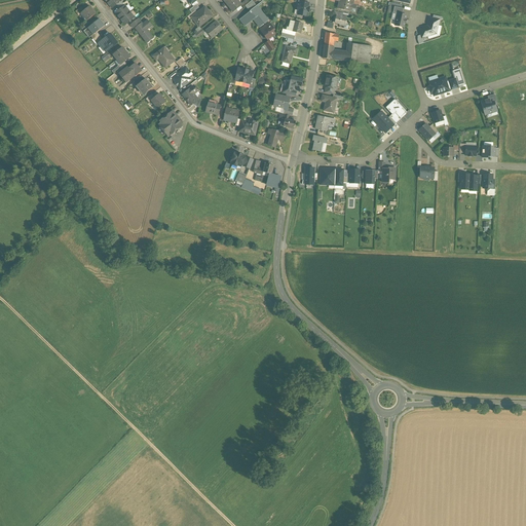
[(120,0),(110,0),(107,2),(112,8),(116,5),(121,1),(120,0)]
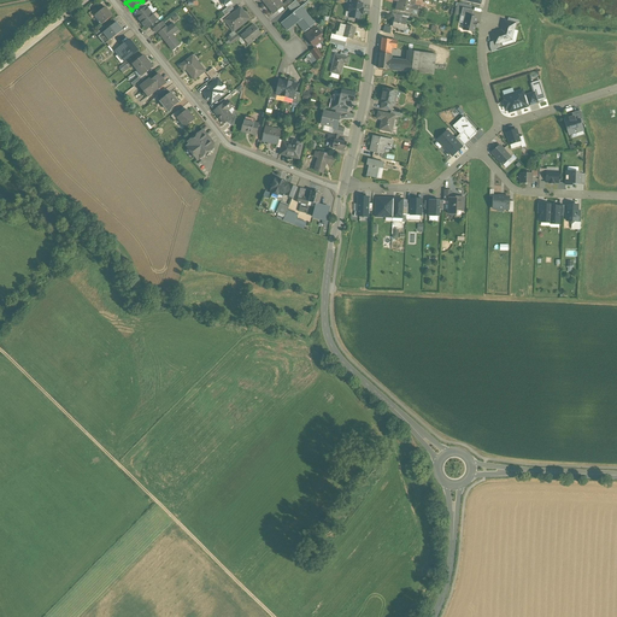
[(264,0),(263,1),(274,15),(282,7),(276,0),(264,0)]
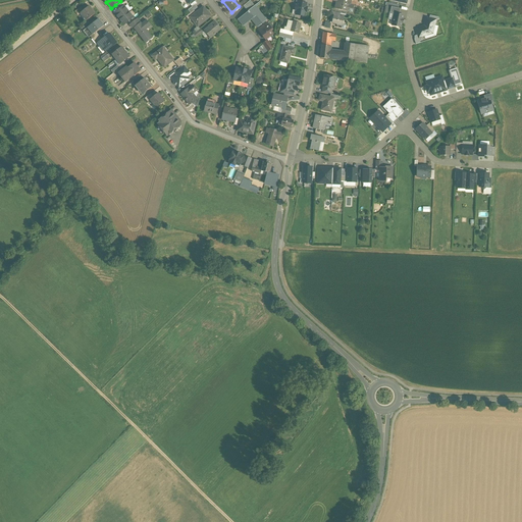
[(352,1),(348,0),(332,0),(336,1),(335,8),(347,11),(348,7),(350,7),(351,5),(352,1)]
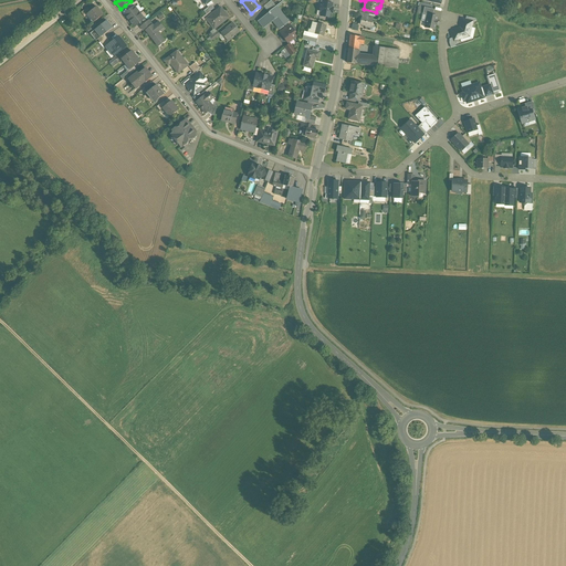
[(331,3),(323,2),(321,16),(332,18),(334,3),(331,3)]
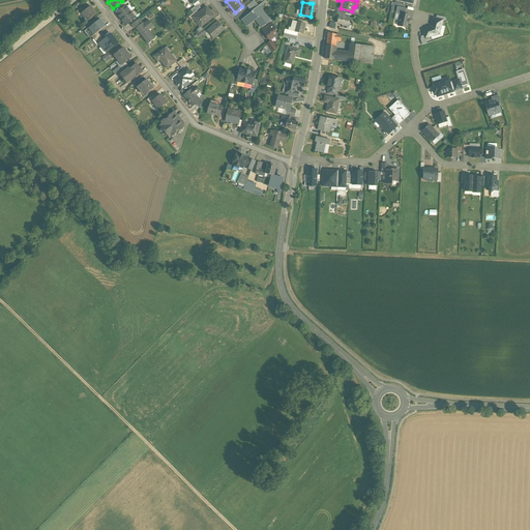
[(198,5),(192,10),(194,13),(197,11),(201,8),(198,5)]
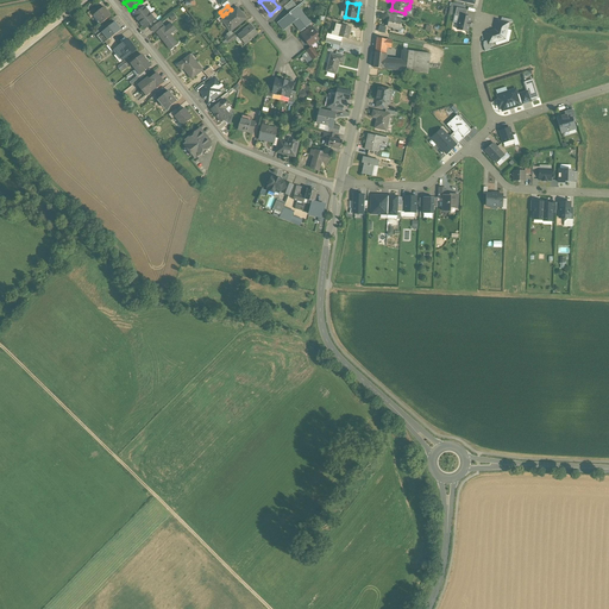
[(107,11),(105,7),(98,13),(95,14),(102,23),(111,17),(106,12),(107,11)]
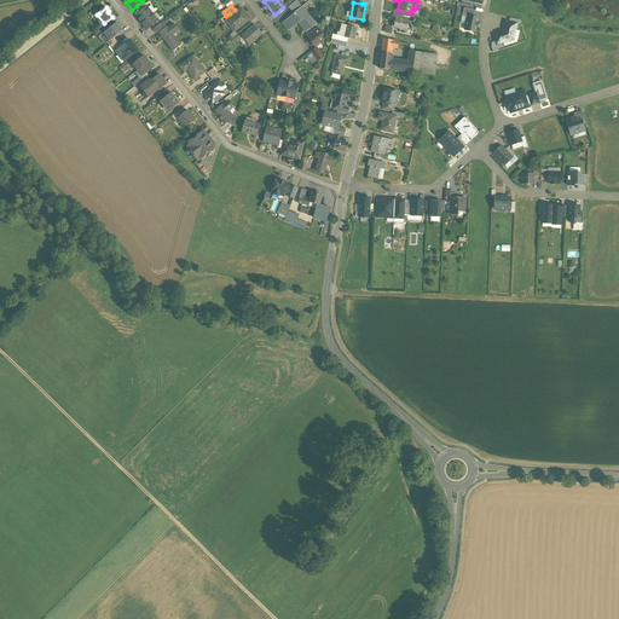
[(142,11),(137,16),(142,23),(152,15),(148,7),(142,11)]
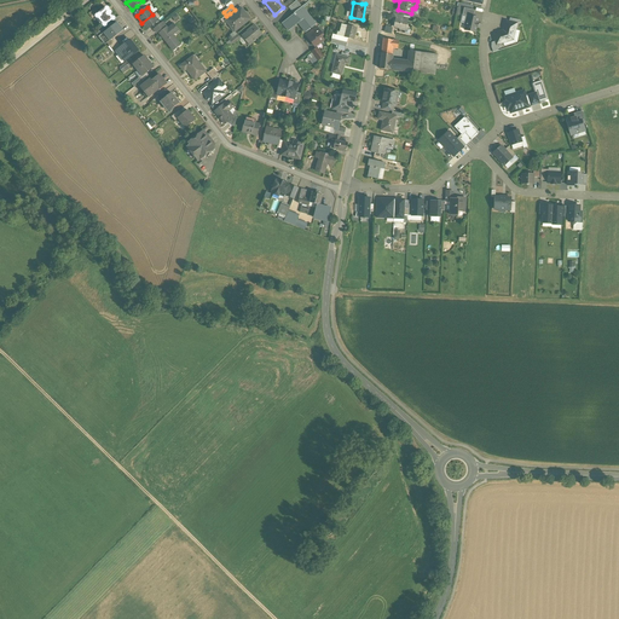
[(96,9),(88,13),(92,18),(96,16),(97,15),(99,13),(96,9)]
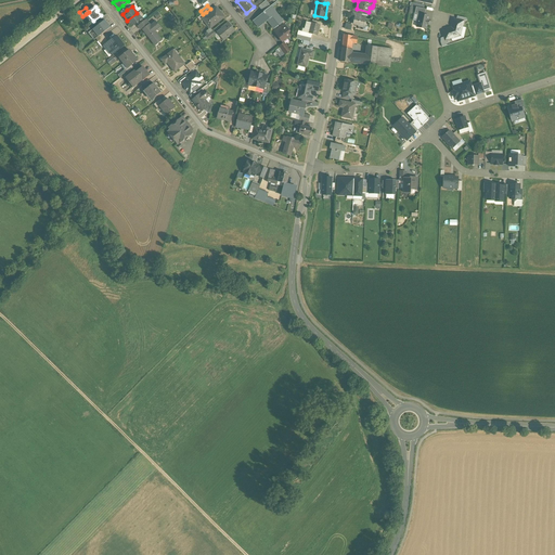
[(208,14),(203,18),(203,20),(207,25),(209,23),(213,27),(224,17),(217,8),(208,14)]
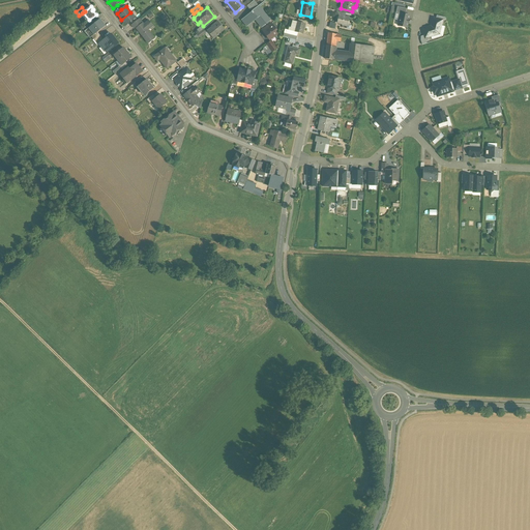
[(252,12),(247,17),(252,23),(256,20),(262,28),(270,21),(259,7),(252,12)]
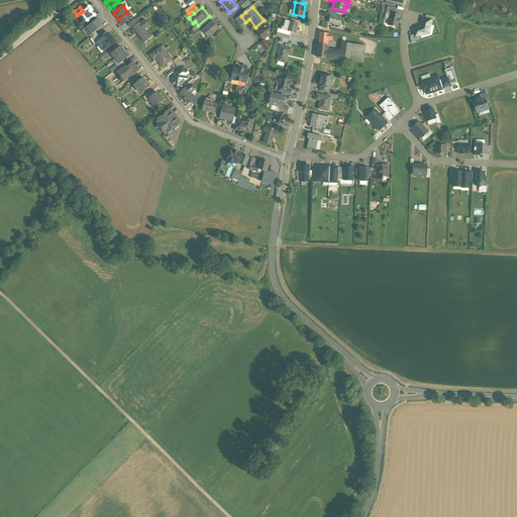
[(189,13),(184,17),(186,20),(189,18),(189,17),(194,13),(192,11),(189,13)]
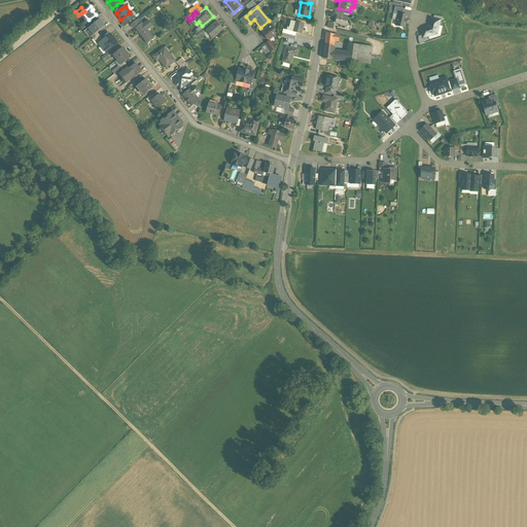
[(130,12),(120,20),(126,26),(130,22),(135,18),(130,12)]
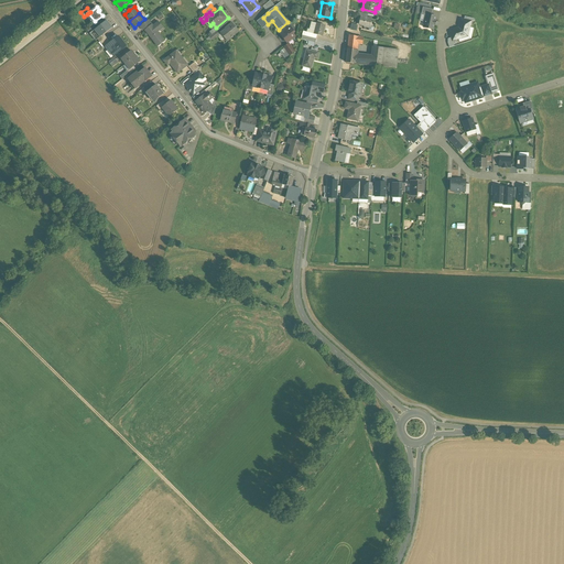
[(431,15),(425,14),(424,22),(425,23),(424,28),(433,30),(434,25),(435,25),(435,22),(436,17),(431,15)]
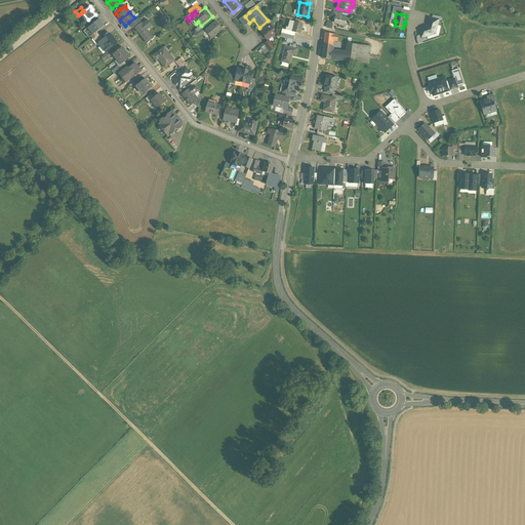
[(341,17),(334,15),(334,16),(333,19),(335,19),(334,24),(339,25),(344,26),(346,18),(341,17)]
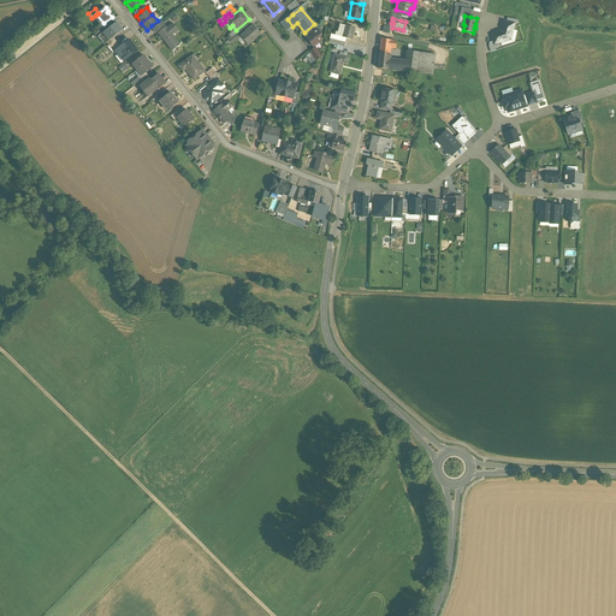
[(288,19),(282,24),(286,31),(292,27),(288,19)]
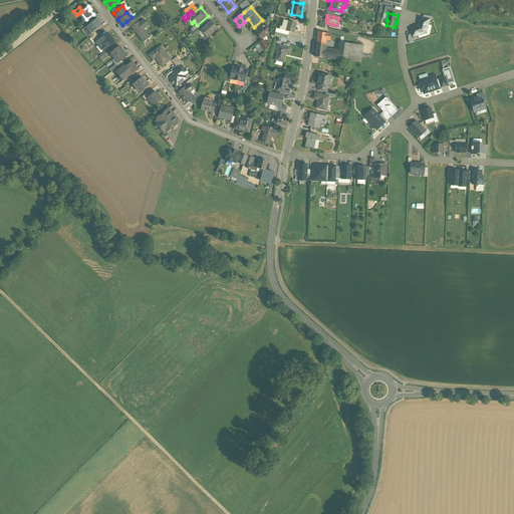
[(418,25),(426,33),(430,19),(423,18),(420,17),(418,25)]
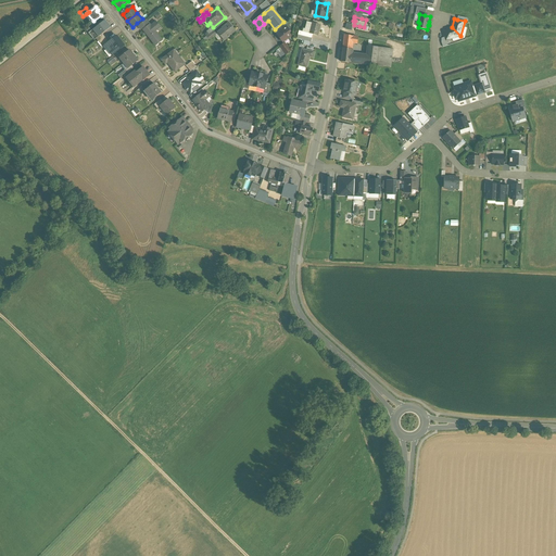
[(139,25),(138,26),(141,30),(143,28),(149,24),(146,20),(144,22),(139,25)]
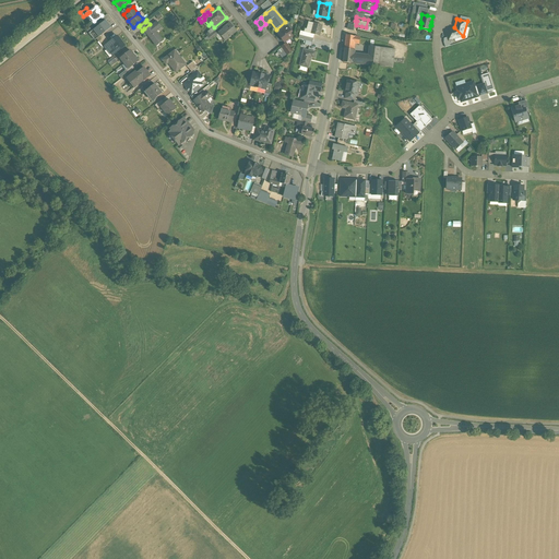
[(95,28),(94,30),(99,37),(103,34),(111,27),(105,21),(95,28)]
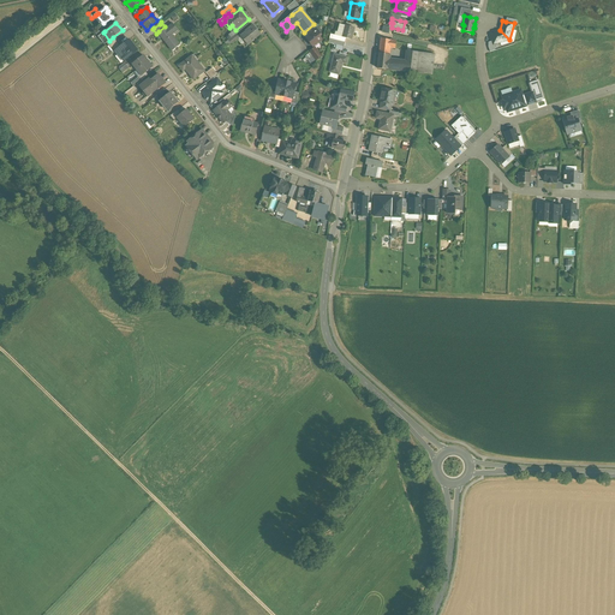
[(167,29),(165,27),(159,31),(162,37),(172,51),(179,45),(171,34),(177,29),(173,24),(167,29)]
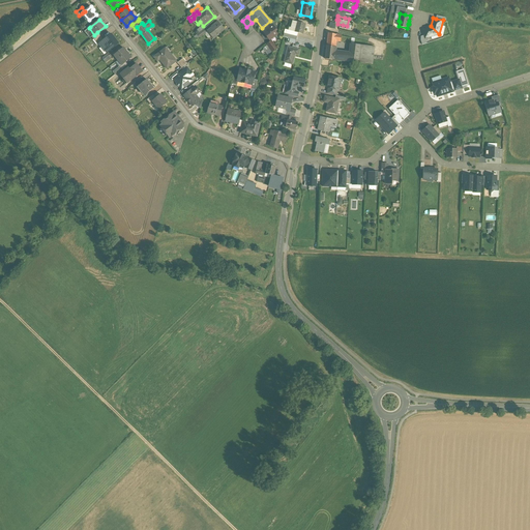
[(214,26),(208,32),(213,39),(218,35),(218,34),(225,29),(218,22),(214,26)]
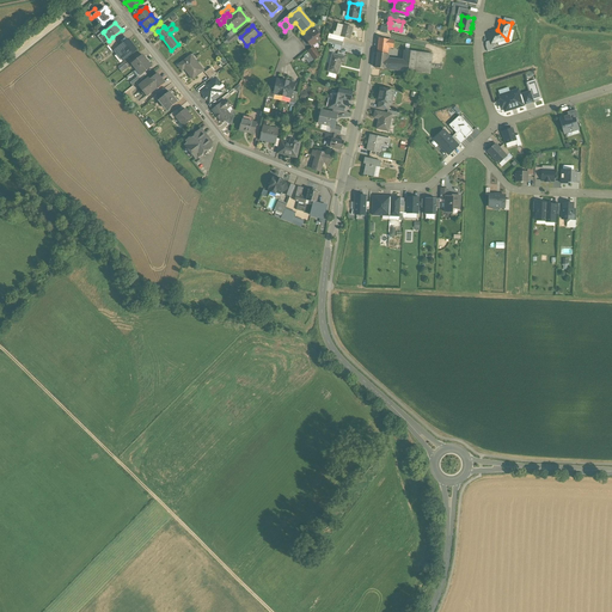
[(353,28),(343,25),(341,37),(344,38),(350,40),(353,28)]
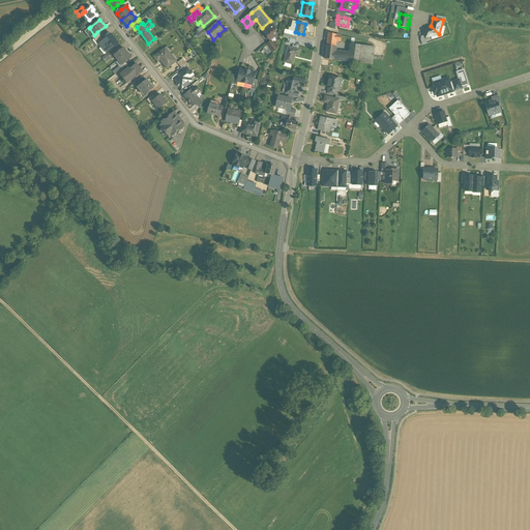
[(269,29),(264,33),(270,40),(277,34),(275,32),(276,30),(273,26),(269,29)]
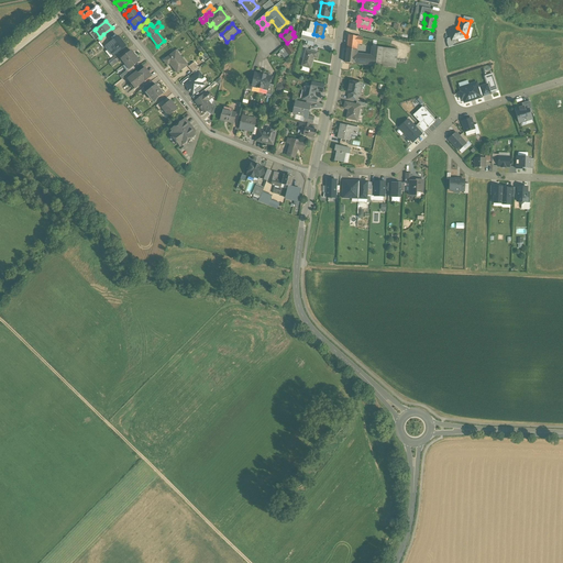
[(451,39),(452,42),(466,36),(457,28),(449,31),(451,39)]
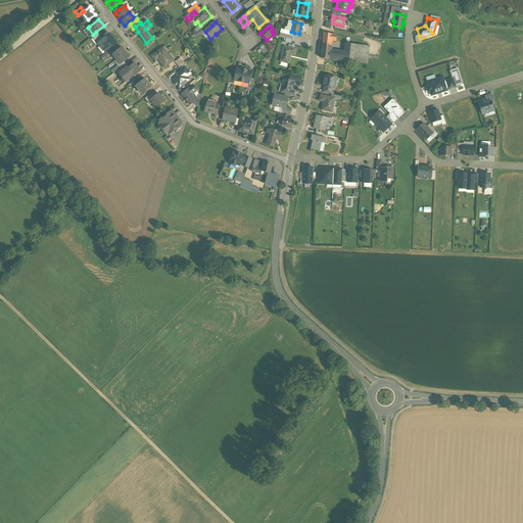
[(93,35),(88,28),(84,32),(88,38),(90,37),(93,35)]
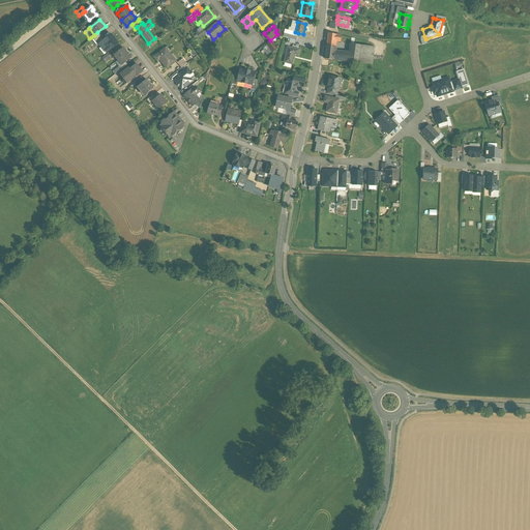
[(342,36),(328,33),(327,46),(335,47),(336,41),(341,41),(342,36)]
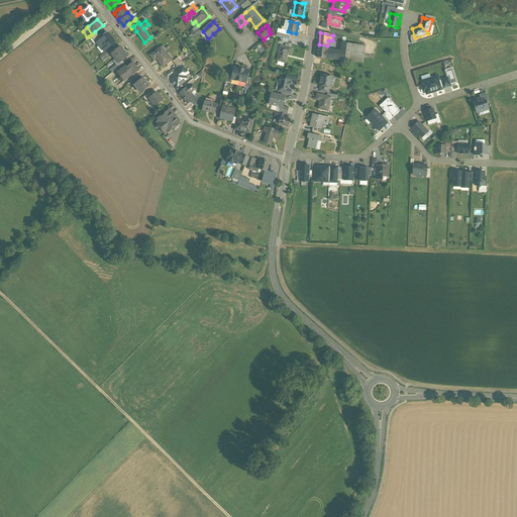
[(101,39),(96,43),(98,46),(100,45),(105,52),(110,47),(116,43),(108,33),(101,39)]
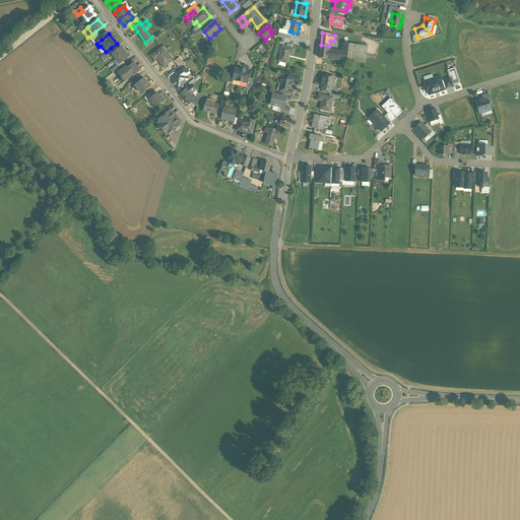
[(266,41),(262,44),(268,51),(272,48),(266,41)]
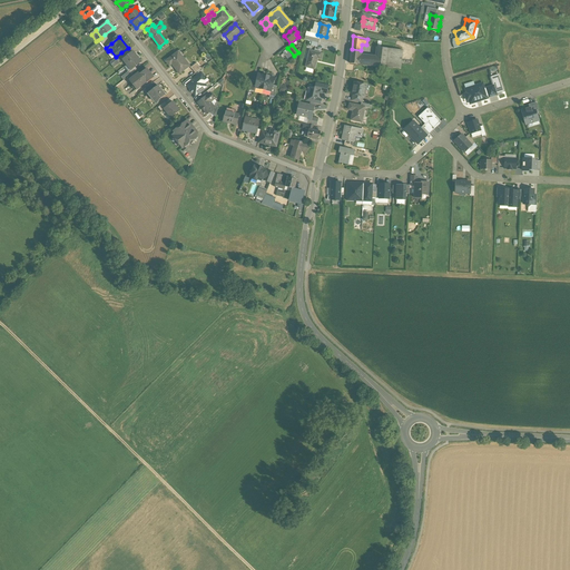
[(387,49),(377,48),(376,57),(375,67),(385,68),(387,49)]
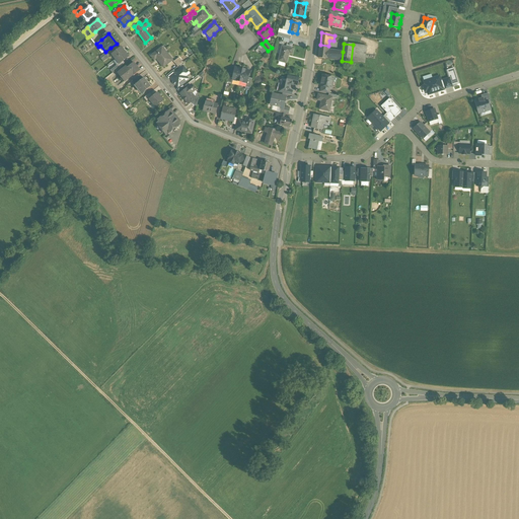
[(257,49),(263,55),(267,51),(262,45),(257,49)]
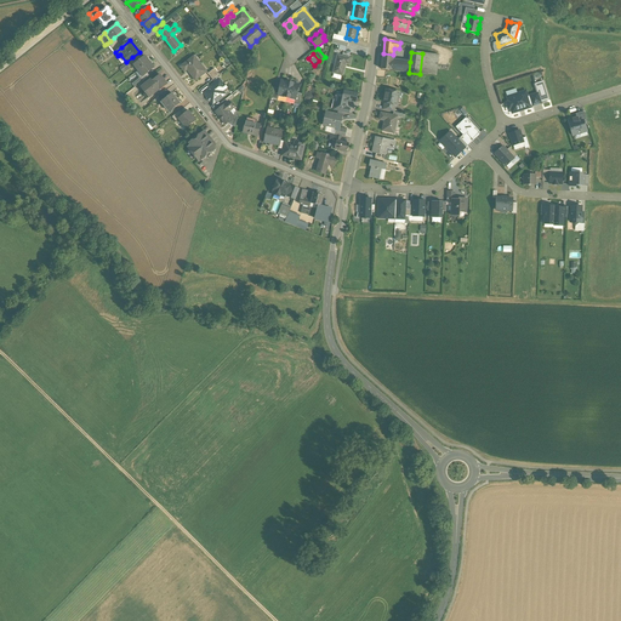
[(393,55),(383,53),(381,69),(392,70),(393,61),(393,55)]
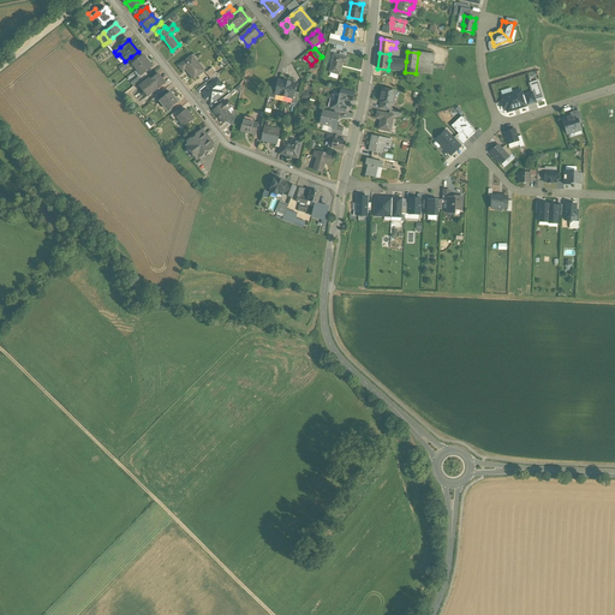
[(435,54),(418,53),(416,73),(433,75),(435,54)]
